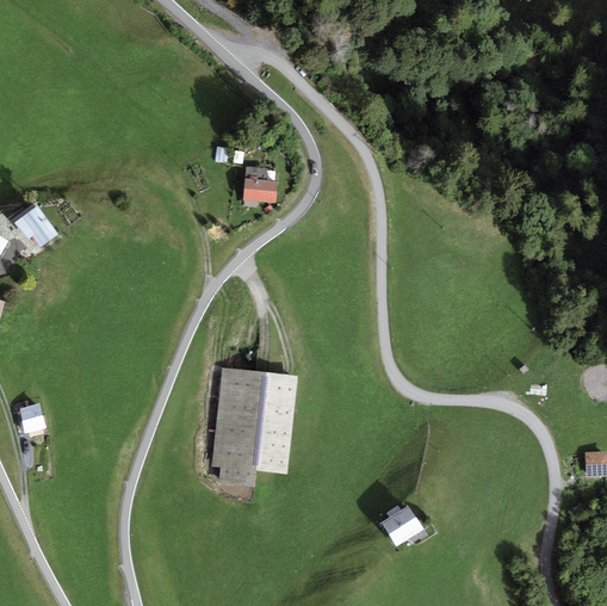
[(277,175),(245,173),(243,195),(276,196),(277,175)]
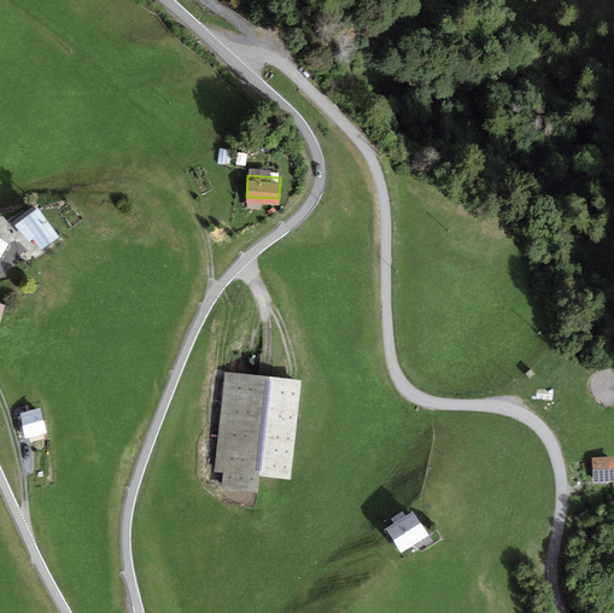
[(40,202),(16,221),(28,237),(33,234),(42,247),(63,233),(40,202)]
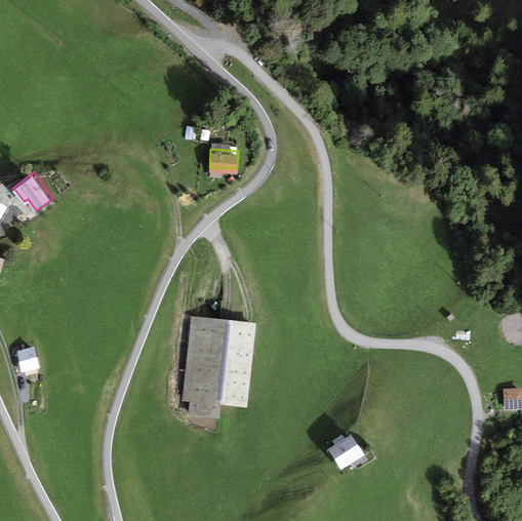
[(8,203),(0,199),(0,219),(8,203)]
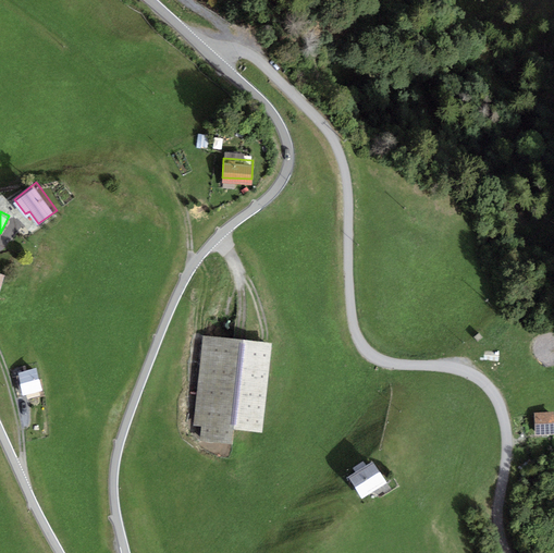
[(272,343),(201,335),(192,425),(199,426),(198,441),(231,444),(233,429),(263,432),(272,343)]
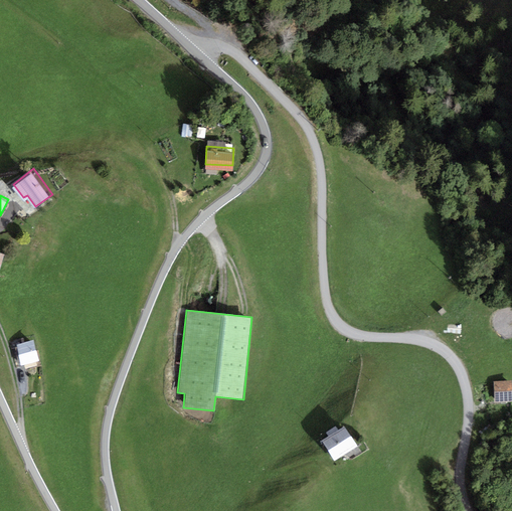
[(34,338),(17,343),(22,364),(40,359),(34,338)]
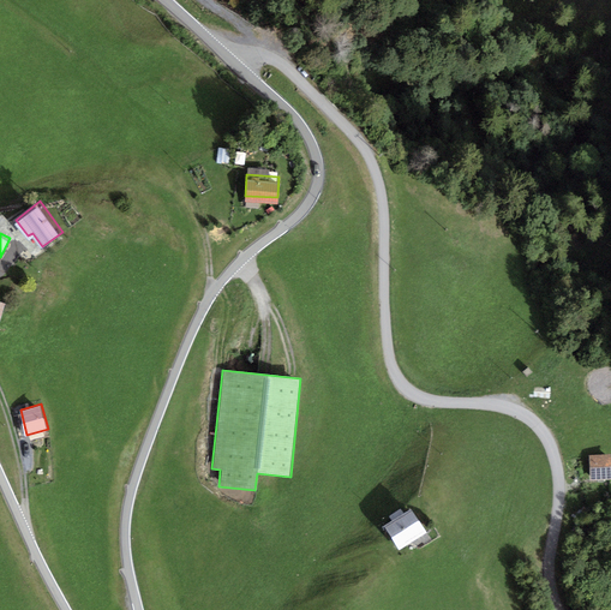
[(607,449),(587,452),(588,476),(609,474),(607,449)]
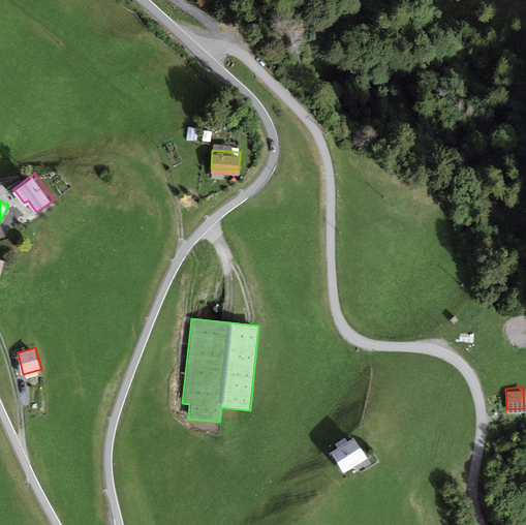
[(351,434),(328,450),(339,469),(364,454),(351,434)]
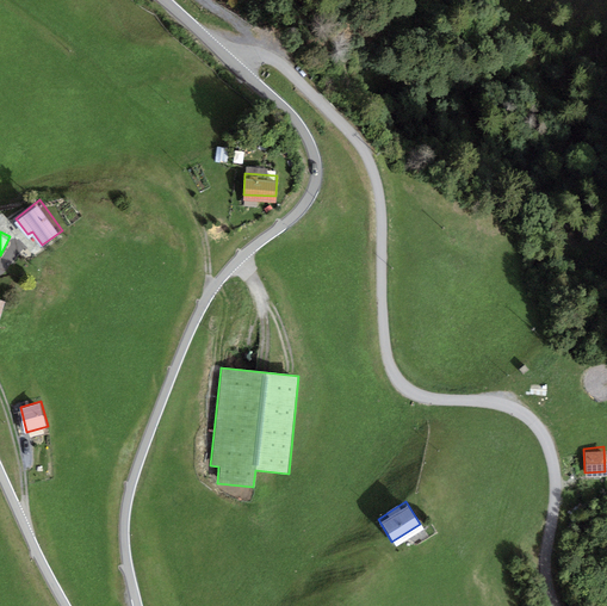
All buildings are outlined.
